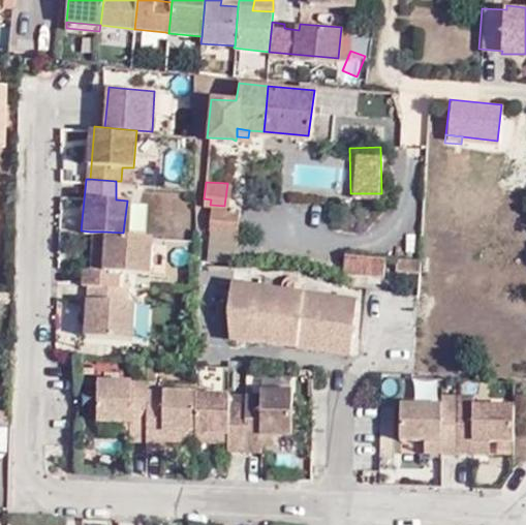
[(235,230),(238,207),(224,206),(210,205),(208,227),(235,230)]
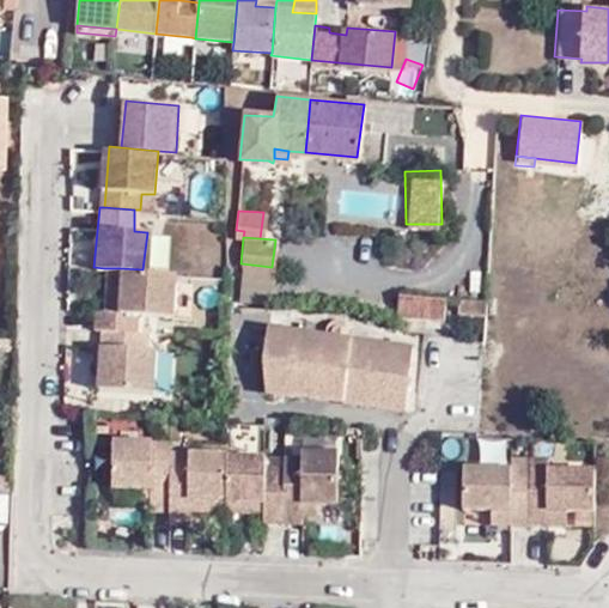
[(272,267),(241,263),(238,297),(254,299),(268,301),(272,267)]
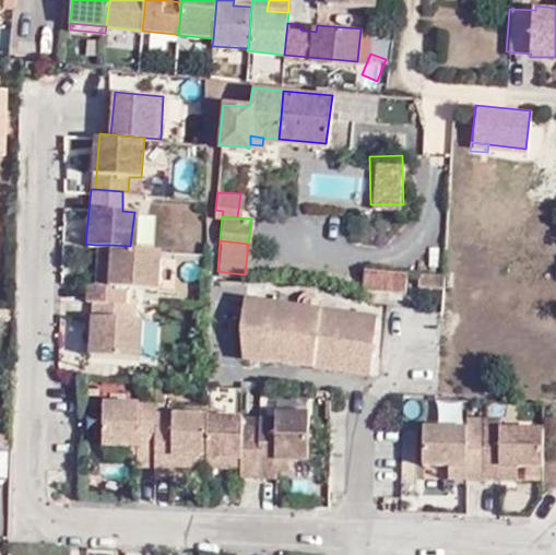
[(93,281),(85,281),(84,298),(93,299),(121,300),(121,283),(154,283),(156,249),(130,246),(109,245),(109,260),(94,260),(93,281)]
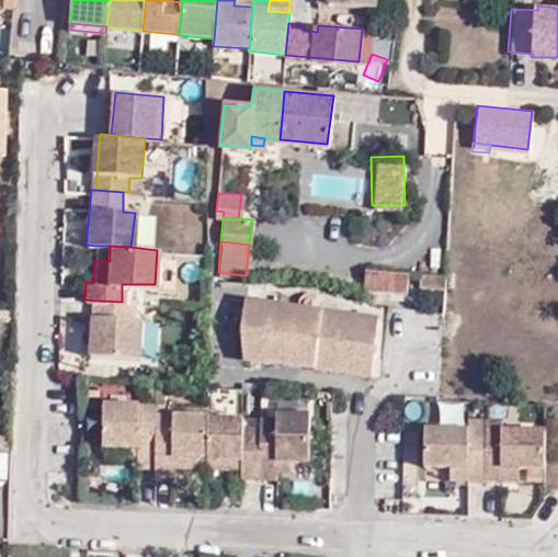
[(110,246),(95,246),(94,261),(110,261),(110,246)]
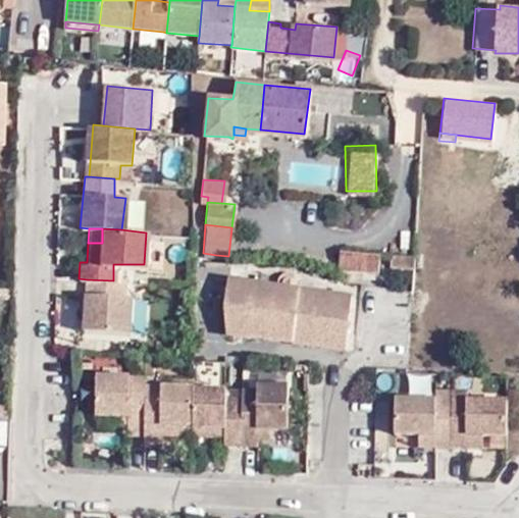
[(340,249),(339,264),(375,268),(376,250),(344,248),(344,242),(335,242),(335,249),(340,249)]
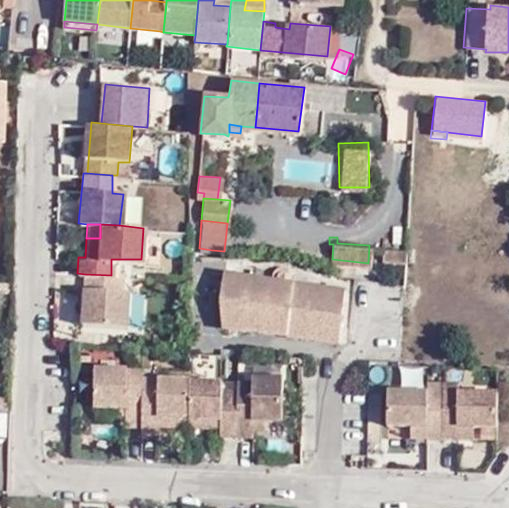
[(381,256),(403,258),(404,247),(382,246),(381,256)]
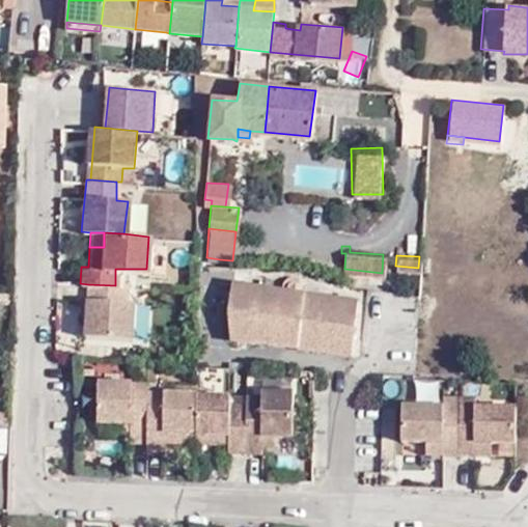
[(231,335),(318,347),(350,352),(352,334),(298,327),(303,292),(292,289),(232,280),(229,309),(231,335)]
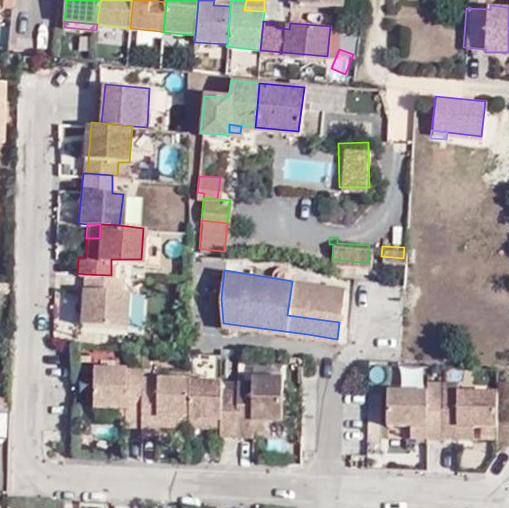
[(140,289),(121,288),(122,276),(111,275),(85,274),(85,287),(84,303),(83,322),(136,325),(140,289)]
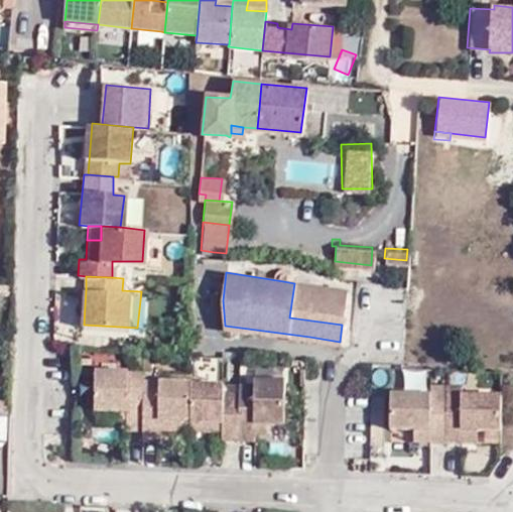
[(342,325),(346,289),(294,283),(289,317),(342,325)]
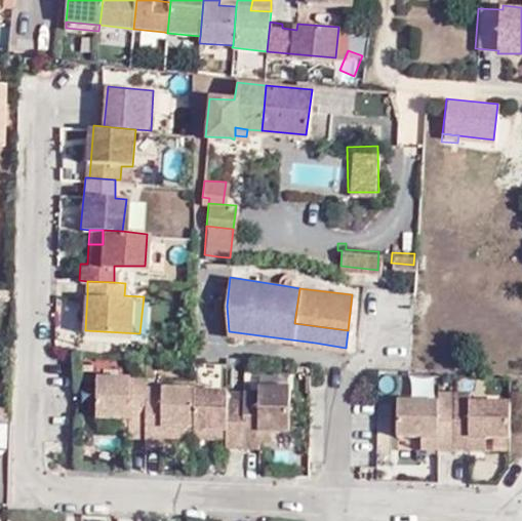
[(391,352),(391,361),(408,362),(409,353),(391,352)]
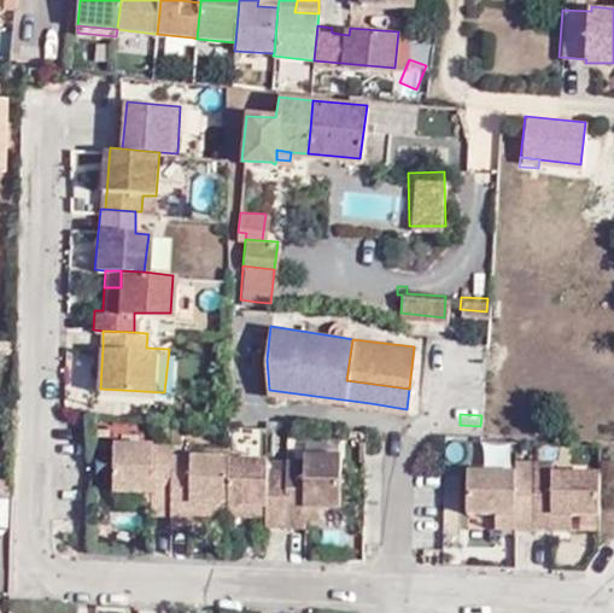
[(153,498),(153,511),(170,511),(171,451),(171,442),(161,442),(116,441),(115,489),(134,490),(153,490),(153,498)]
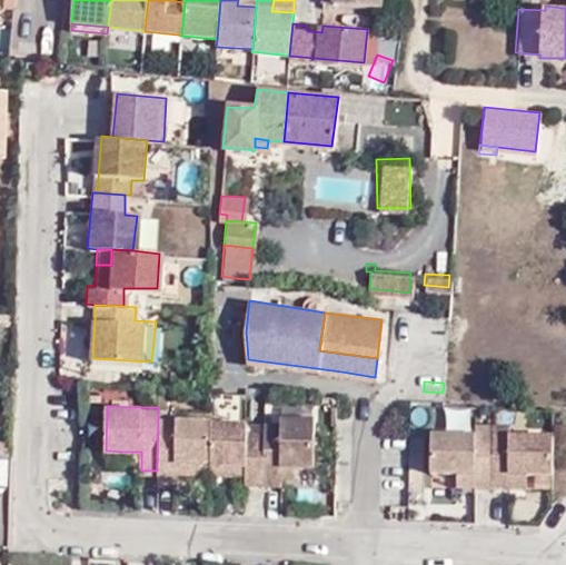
[(210,408),(186,408),(186,417),(209,420),(210,408)]
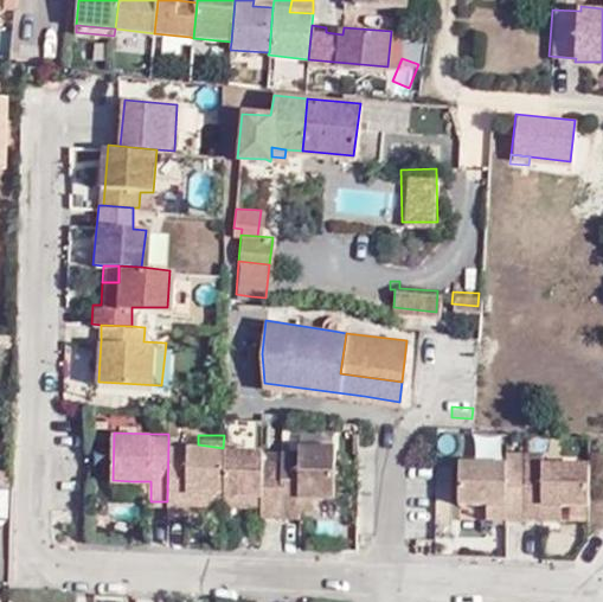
[(203,500),(203,491),(223,490),(224,452),(223,448),(198,444),(168,443),(167,501),(167,510),(186,510),(187,500),(203,500)]
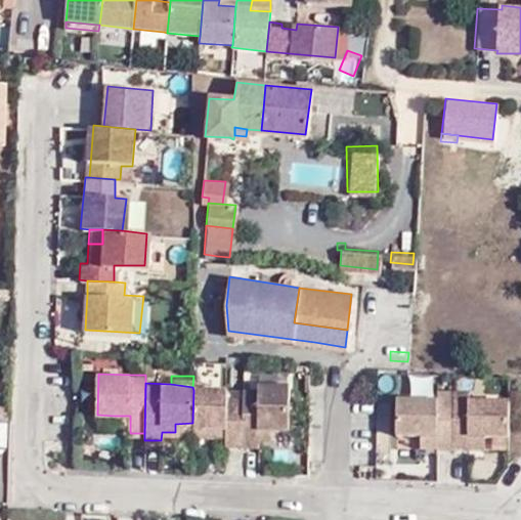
[(225,396),(224,390),(193,390),(192,423),(192,433),(192,438),(223,439),(222,443),(241,444),(242,397),(225,396)]
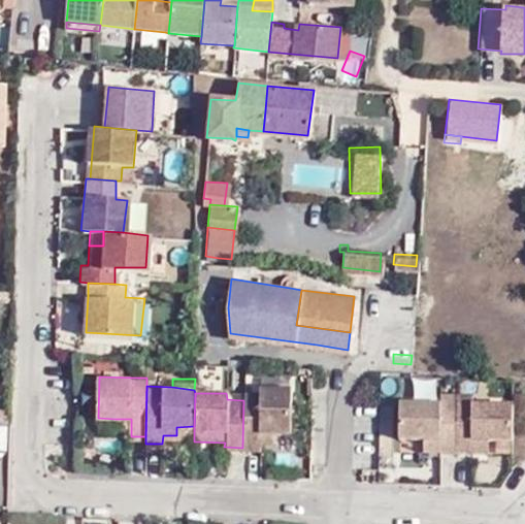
[(438,451),(454,451),(456,394),(439,393),(439,402),(399,401),(400,438),(426,439),(426,446),(437,447),(438,451)]
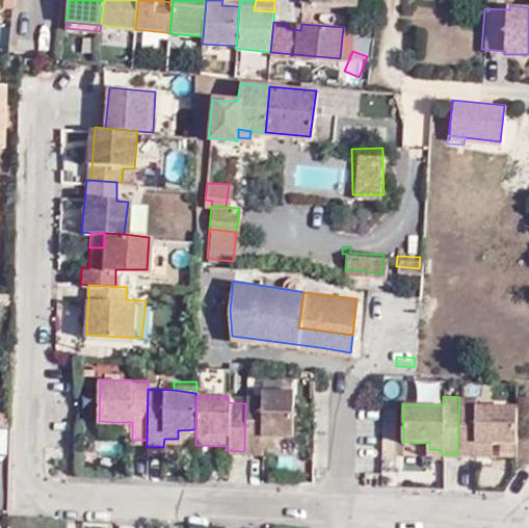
[(262,397),(261,403),(245,403),(244,451),(261,452),(261,446),(276,446),(276,437),(293,437),(292,397),(262,397)]
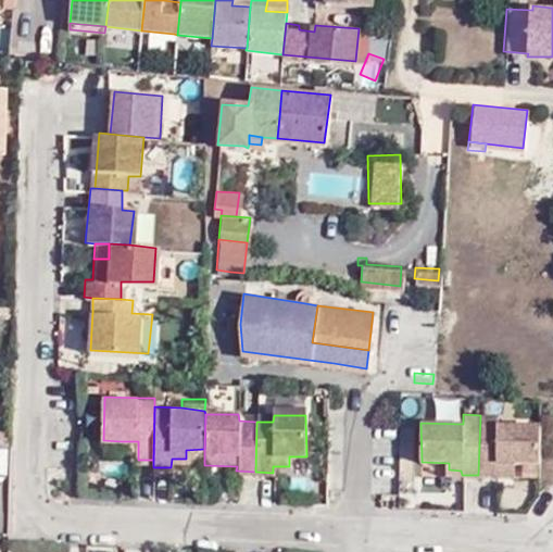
[(497,425),(498,415),(480,415),(478,475),(497,475),(497,473),(516,473),(516,466),(539,467),(540,426),(497,425)]
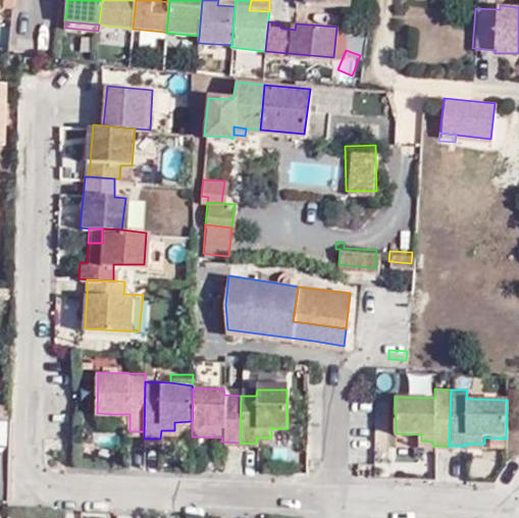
[(0,413),(11,415),(12,404),(0,402),(0,413)]
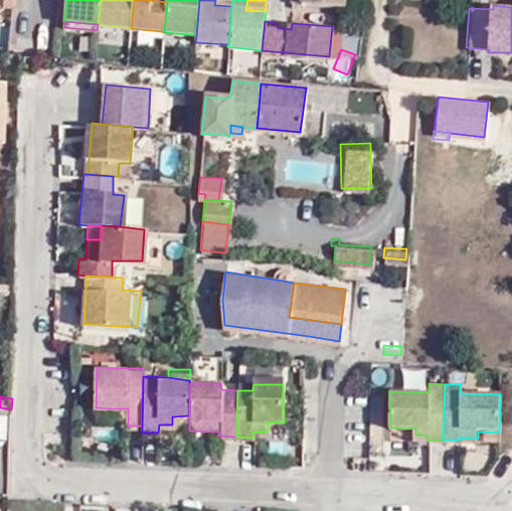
[(189,415),(172,416),(172,424),(189,426),(189,415)]
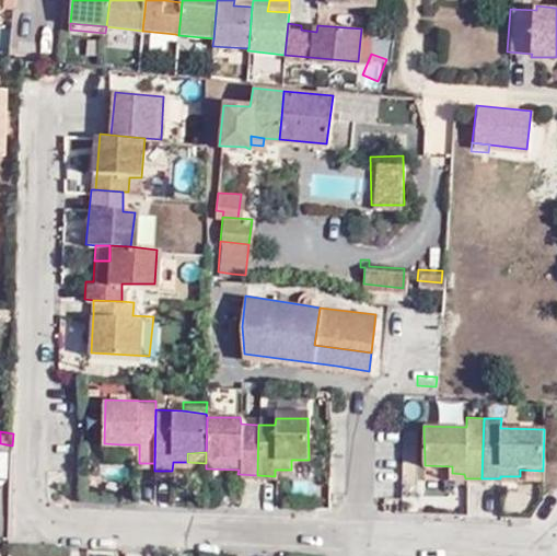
[(291,470),(309,470),(309,460),(291,460),(291,470)]
